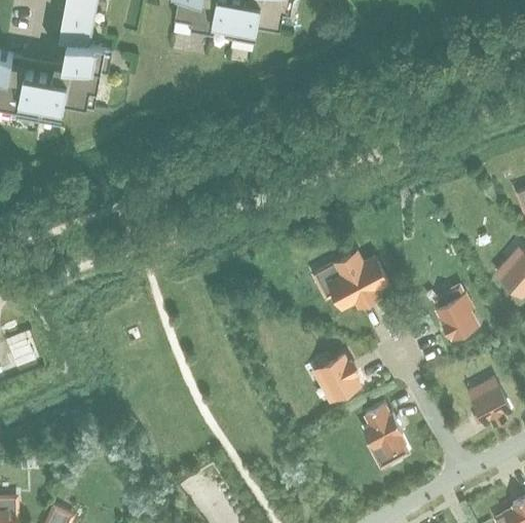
[(67,0),(60,42),(67,43),(62,65),(55,64),(52,78),(25,73),(27,67),(10,64),(12,57),(0,53),(0,108),(17,111),(15,118),(61,126),(65,105),(92,110),(100,72),(108,74),(112,52),(85,47),(95,0),(67,0)]
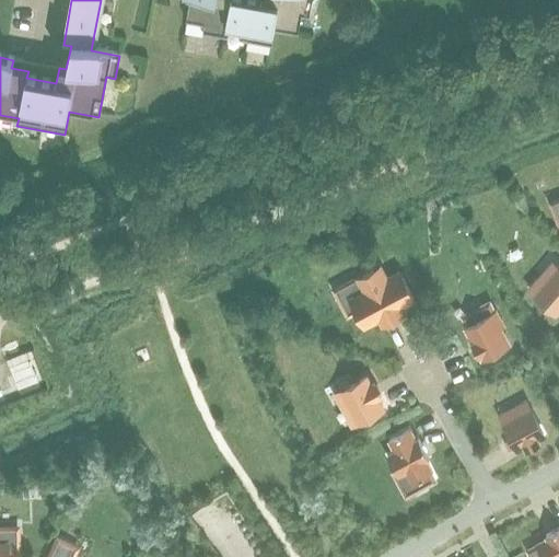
[(235,41),(243,1),(237,0),(184,0),(190,1),(186,23),(205,27),(204,35),(235,41)]
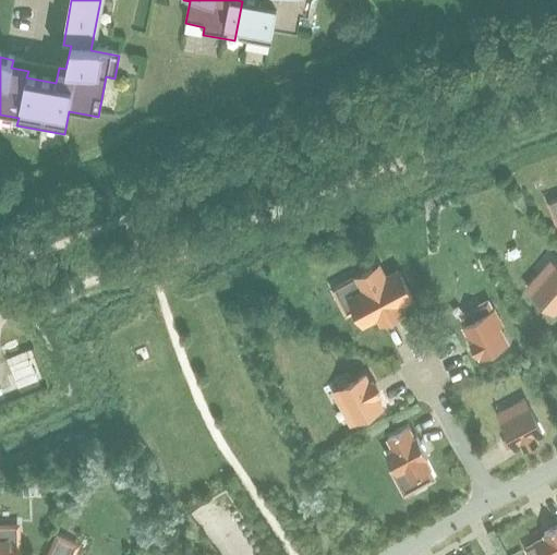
[(262,0),(262,4),(242,1),(234,40),(270,47),(273,31),(297,35),(300,16),(306,19),(310,0),(262,0)]
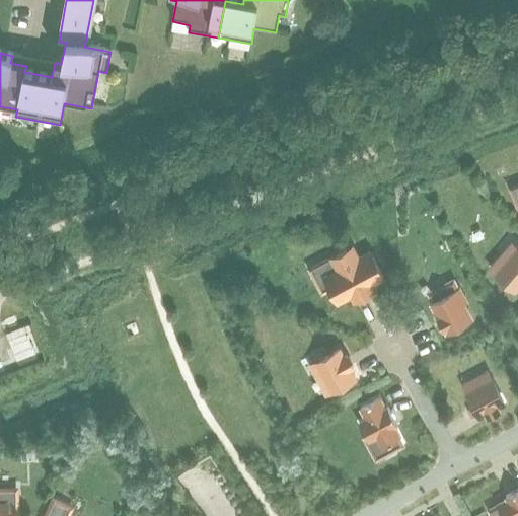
[(501,256),(490,269),(516,291),(517,289),(517,246),(516,248),(505,261),(501,256)]
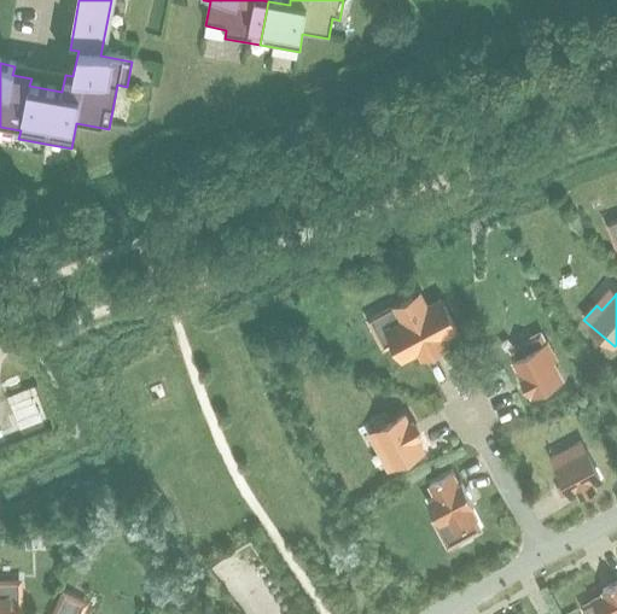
[(419,297),(395,309),(402,322),(386,331),(386,332),(378,337),(384,348),(393,343),(403,362),(419,354),(421,360),(447,346),(443,340),(457,333),(441,302),(426,310),(419,297)]
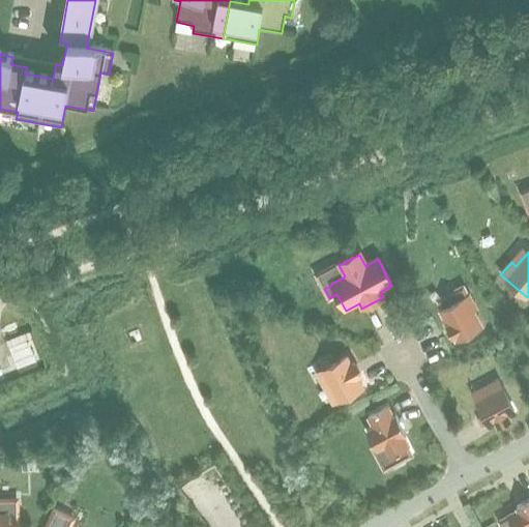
[(458,342),(482,328),(474,313),(478,312),(470,295),(468,296),(466,291),(459,295),(461,300),(441,311),(448,325),(446,325),(453,340),(456,339),(458,342)]
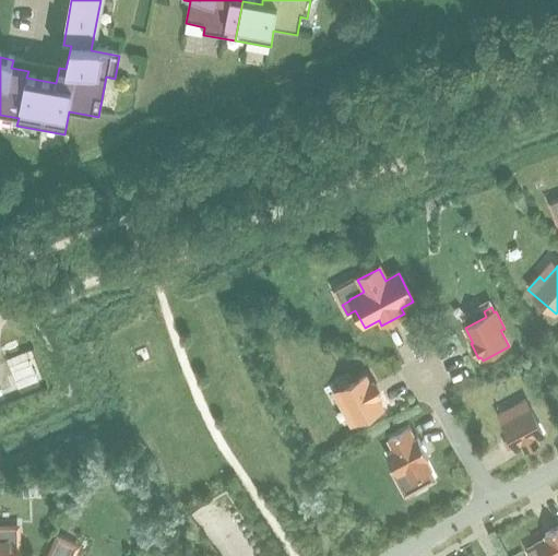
[(16,363),(0,367),(0,387),(6,405),(28,398),(16,363)]
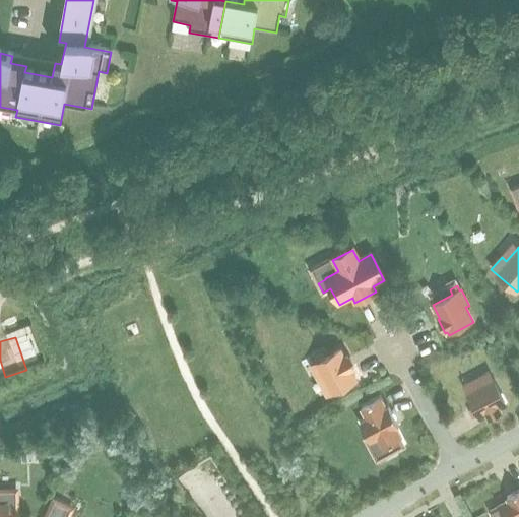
[(324,380),(318,383),(326,397),(355,381),(350,371),(352,370),(347,359),(344,360),(340,352),(323,362),(321,357),(314,361),(316,366),(324,380)]
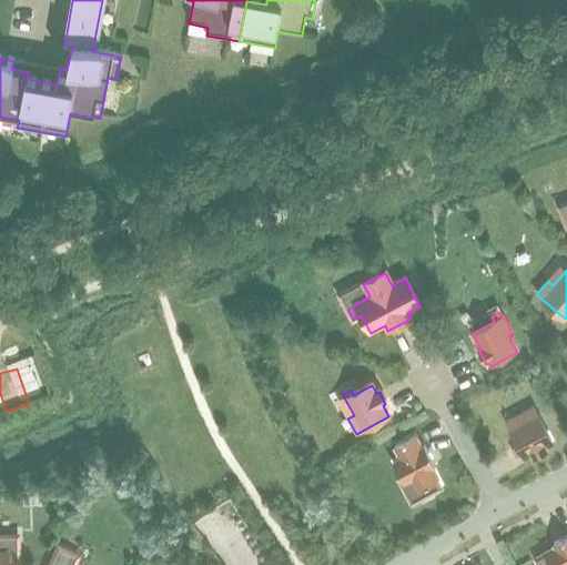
[(512,431),(520,446),(512,452),(516,461),(525,455),(526,457),(533,453),(534,456),(546,450),(545,447),(552,443),(537,416),(512,431)]
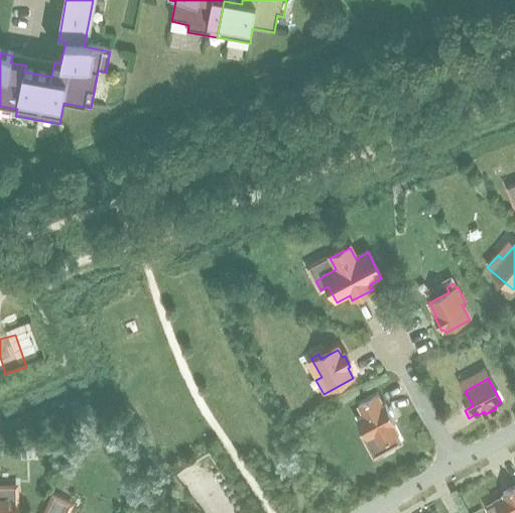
[(377,397),(359,407),(365,418),(357,422),(366,439),(374,434),(380,445),(389,441),(392,447),(400,443),(397,436),(391,425),(395,423),(386,406),(383,408),(377,397)]
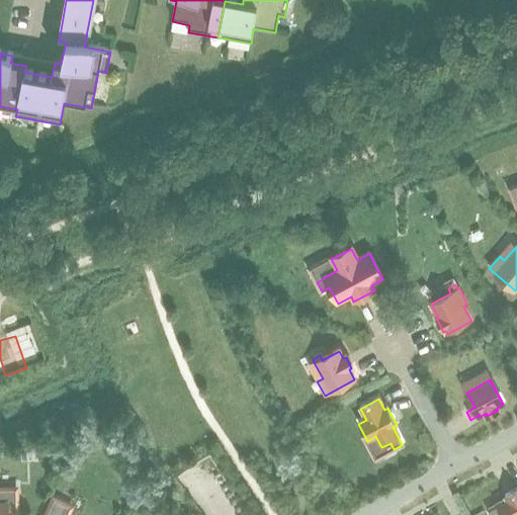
[(497,507),(490,510),(492,514),(516,514),(516,491),(505,497),(507,500),(496,506),(497,507)]
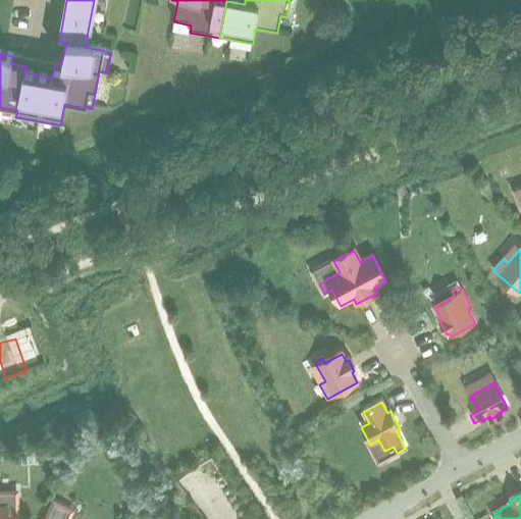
[(67,518),(70,512),(53,504),(46,518),(67,518)]
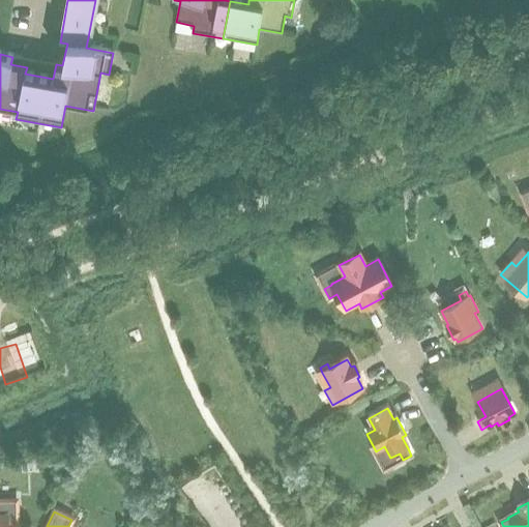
[(17,526),(17,516),(0,515),(0,526),(17,526)]
